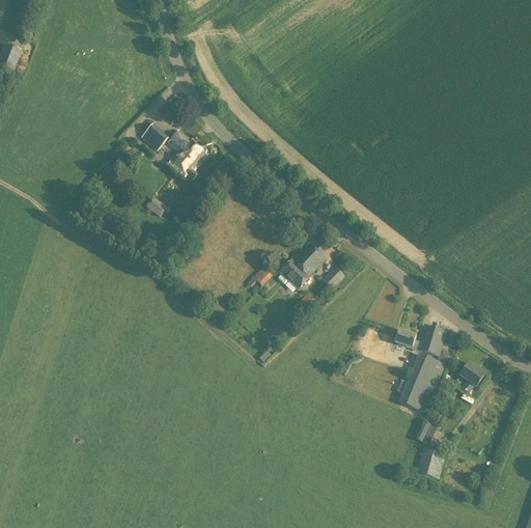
[(4,42),(0,52),(0,67),(12,72),(22,49),(4,42)]
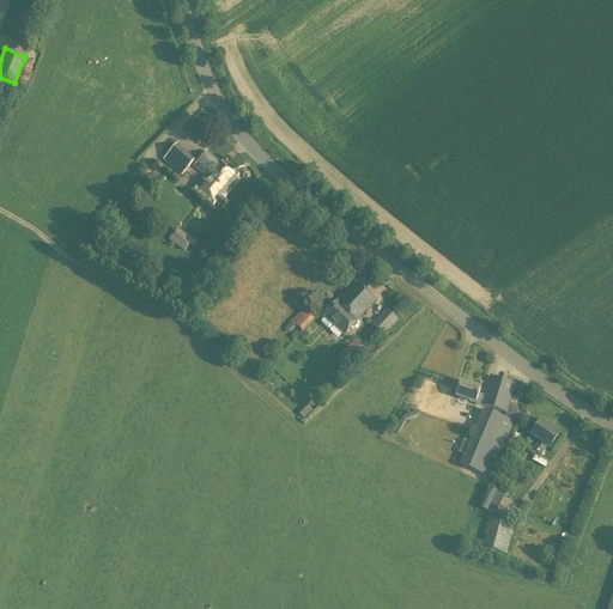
[(181,174),(194,157),(176,141),(162,157),(181,174)]
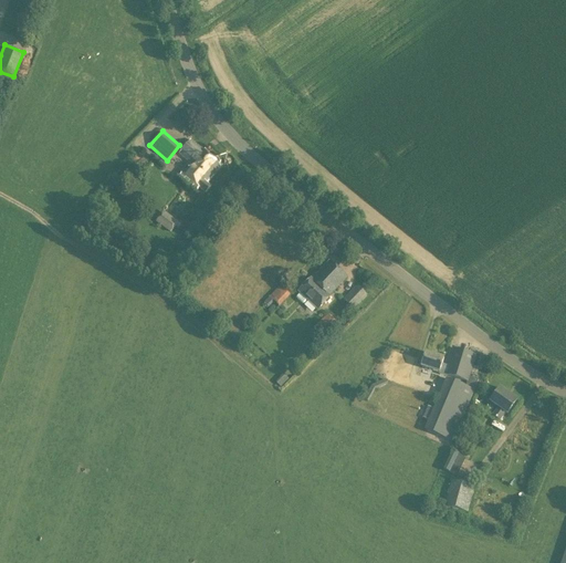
[(188,159),(180,168),(206,190),(210,184),(206,179),(220,163),(190,137),(179,150),(188,159)]
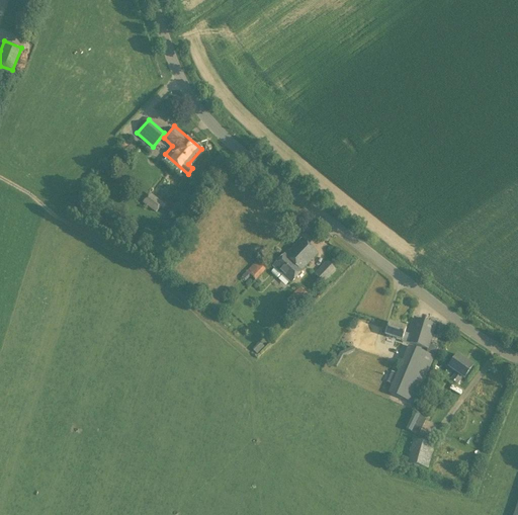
[(163,201),(150,190),(142,200),(156,210),(163,201)]
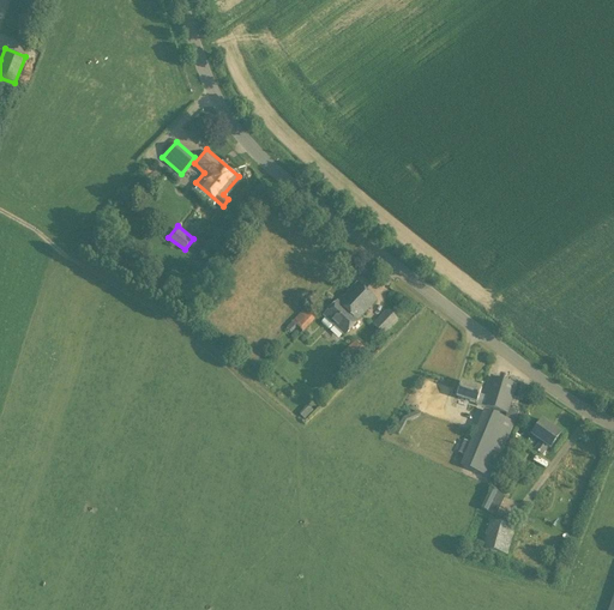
[(324,313),(326,315),(321,320),(329,327),(333,322),(344,333),(351,326),(354,326),(357,322),(356,320),(357,320),(356,318),(375,299),(356,281),(337,301),(336,300),(324,313)]
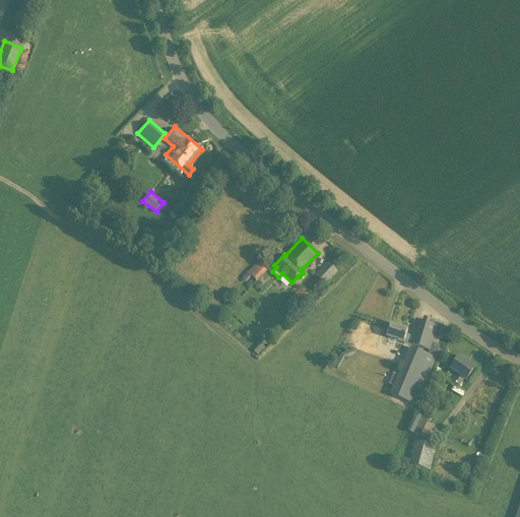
[(252,275),(256,279),(268,267),(259,258),(242,276),(246,280),(252,275)]
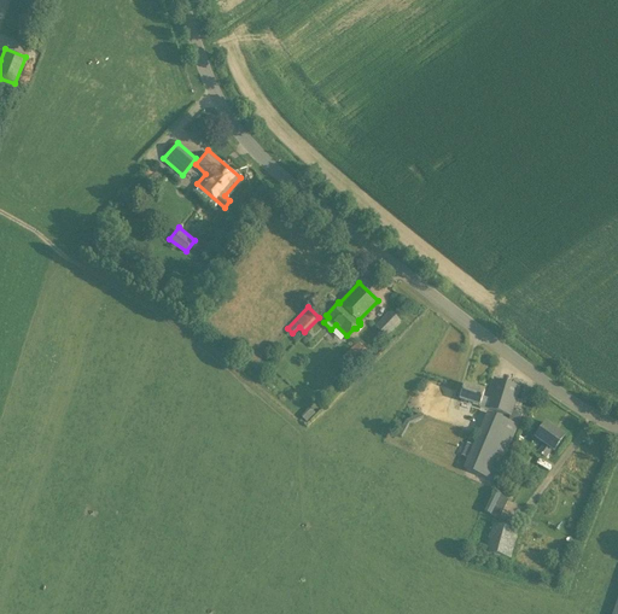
[(385,335),(400,319),(389,309),(374,325),(385,335)]
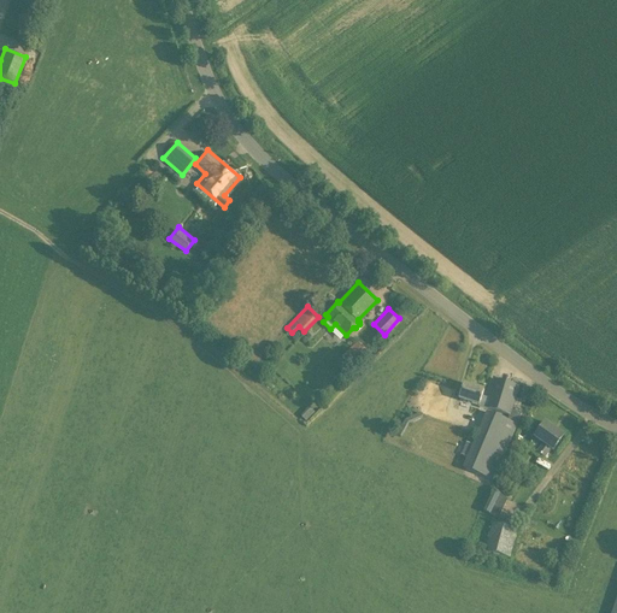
[(353,361),(365,349),(357,340),(344,353),(353,361)]
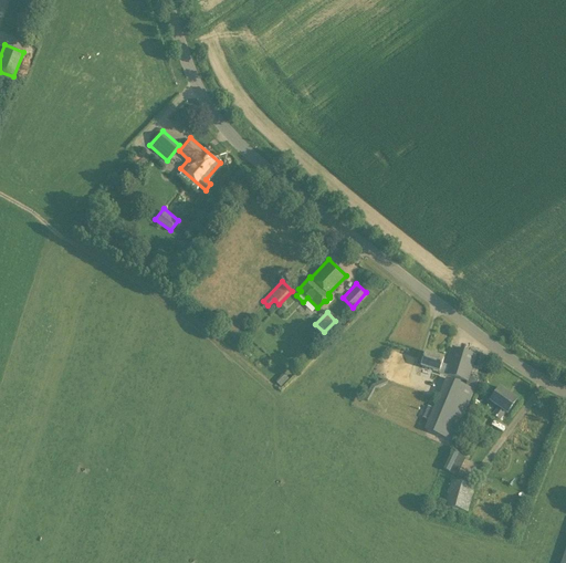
[(422,416),(429,418),(426,427),(452,439),(474,387),(478,377),(470,374),(477,353),(453,345),(448,365),(441,363),(443,356),(426,351),(422,364),(439,369),(439,371),(469,377),(465,384),(447,376),(435,407),(428,404),(422,416)]
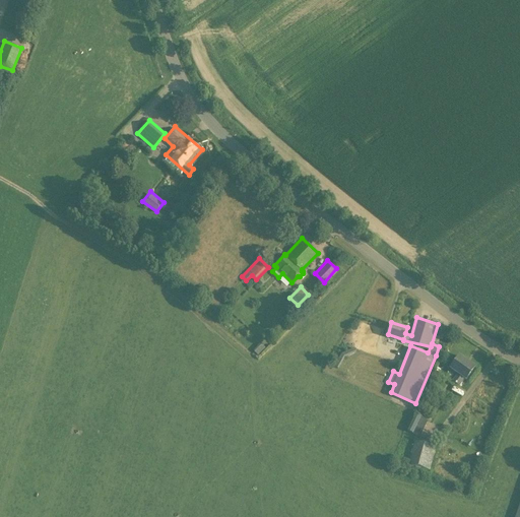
[(353,346),(340,352),(333,365),(338,367),(344,357),(355,351),(353,346)]
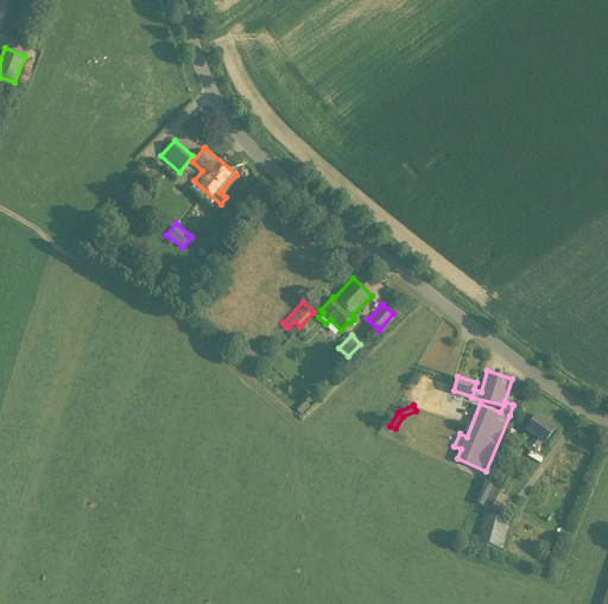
[(538,450),(544,440),(546,442),(556,427),(538,414),(527,428),(536,434),(529,443),(538,450)]
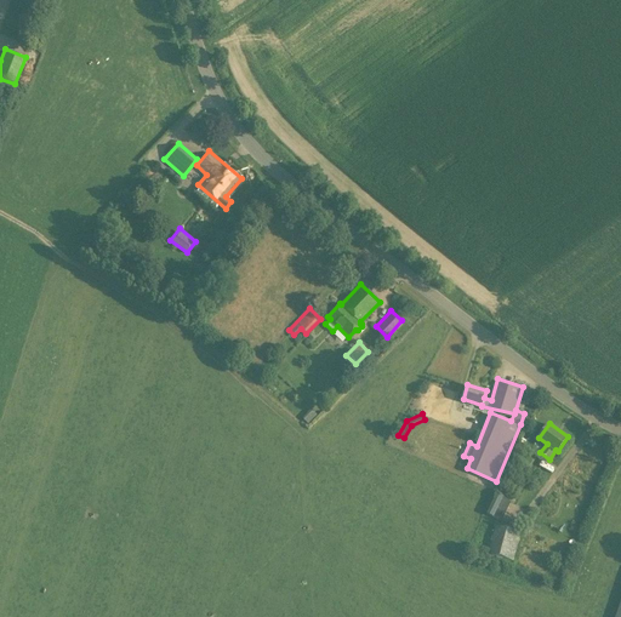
[(496,492),(486,513),(501,520),(511,500),(496,492)]
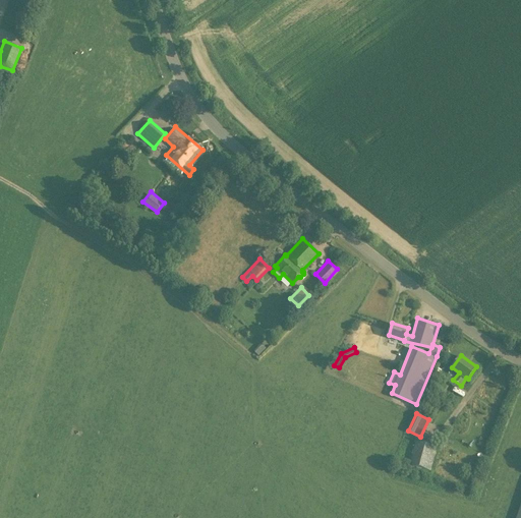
[(415,440),(409,463),(430,469),(437,446),(415,440)]
